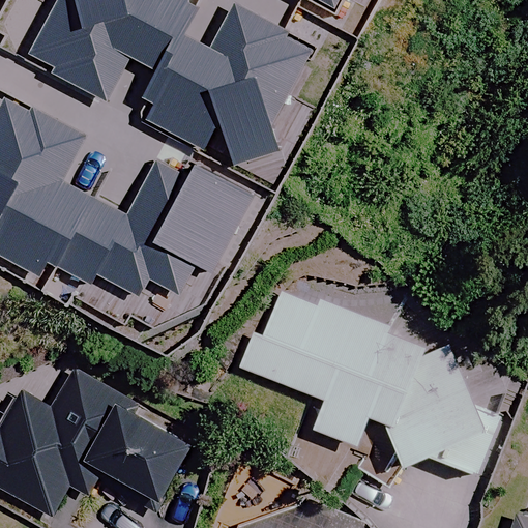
[(128,55),(155,69),(176,31),(188,5),(182,2),(183,0),(58,0),(29,53),(56,67),(54,72),(104,99),(128,55)]
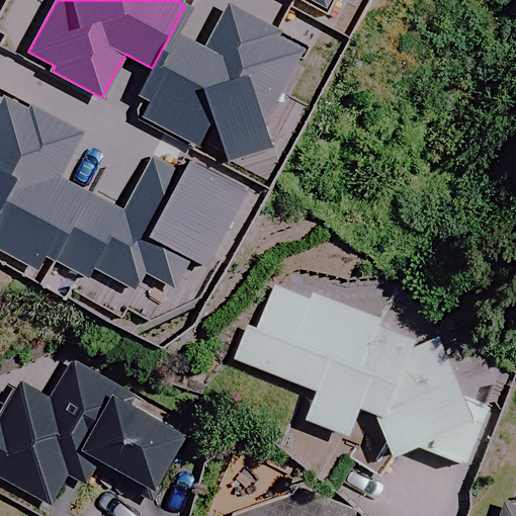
[(205,49),(172,30),(152,68),(138,94),(151,102),(144,115),(196,145),(208,122),(216,125),(228,161),(269,147),(261,123),(301,50),(274,35),(277,29),(230,4),(205,49)]
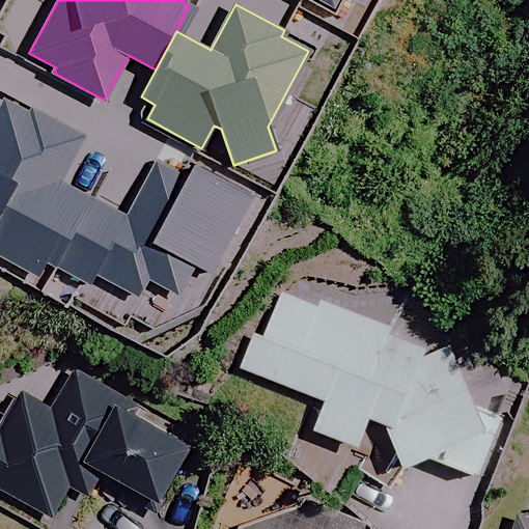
[(58,183),(84,137),(32,109),(30,114),(3,100),(0,106),(0,254),(36,275),(45,259),(56,266),(91,200),(58,183)]
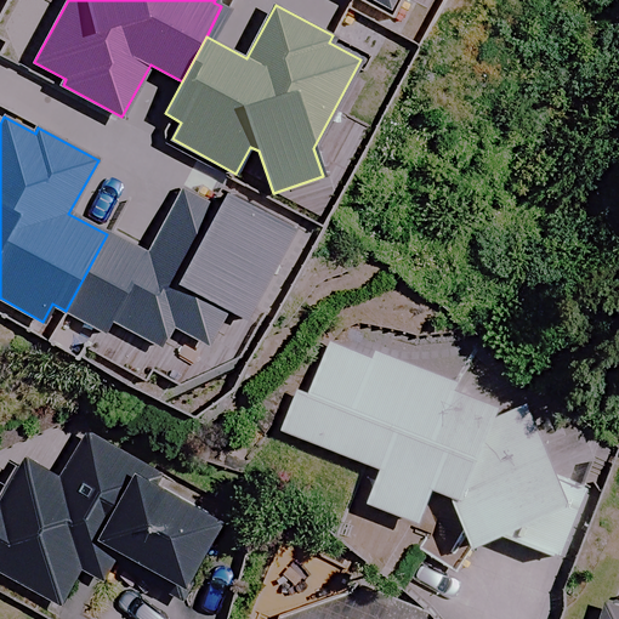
[(107,234),(66,311),(106,333),(113,319),(162,346),(172,324),(209,345),(228,310),(245,319),(295,228),(228,192),(220,209),(181,188),(143,255),(107,234)]
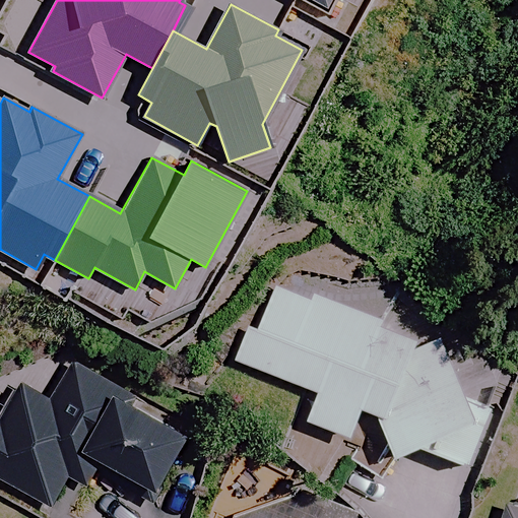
[(377,414),(394,460),(433,443),(463,471),(492,402),(464,390),(455,357),(379,326),(381,321),(270,276),(236,361),(317,393),(306,421),(351,439),(364,408),(377,414)]
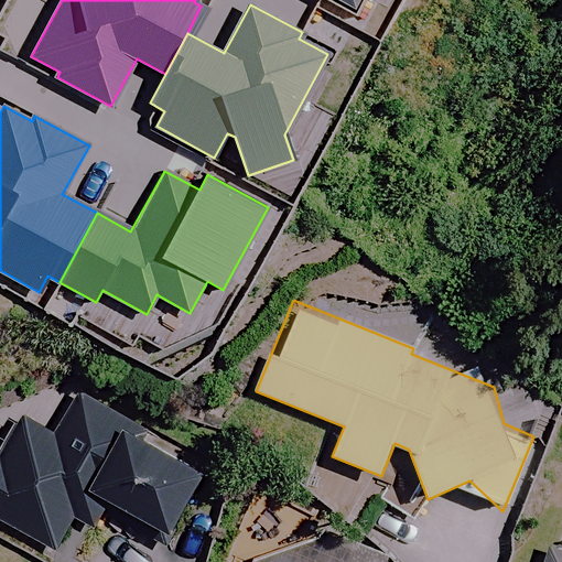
[(150,429),(82,390),(57,433),(24,414),(0,457),(0,519),(56,552),(77,516),(93,525),(103,507),(164,541),(202,474),(143,441),(150,429)]
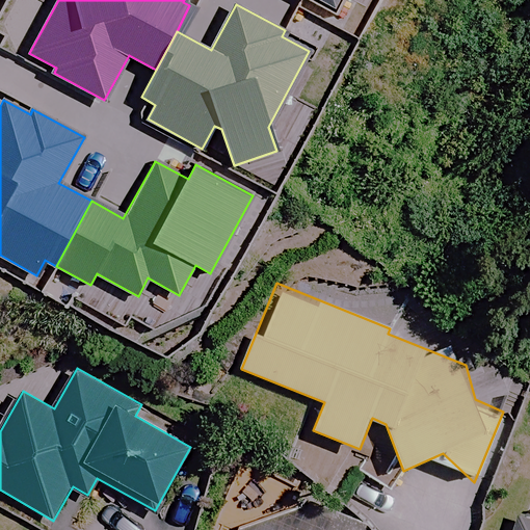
[(529,521),(518,518),(512,529),(529,529),(529,521)]
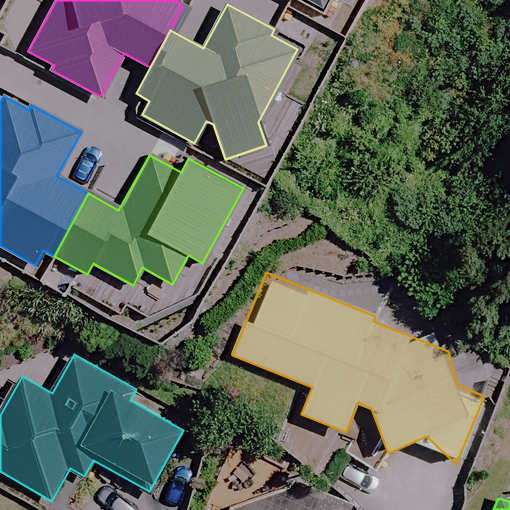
All buildings are outlined.
